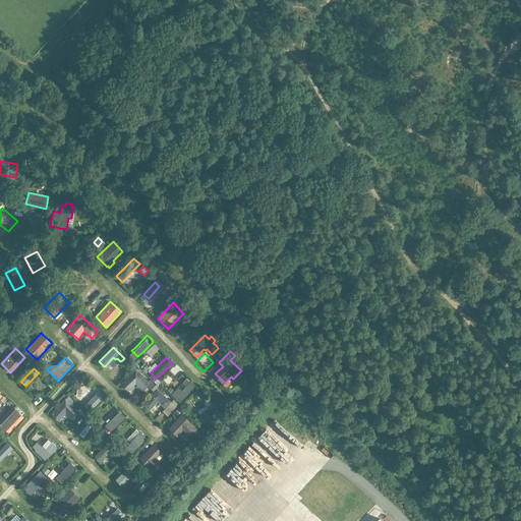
[(136,369),(122,383),(127,389),(136,381),(143,388),(147,385),(151,390),(155,386),(151,382),(149,383),(136,369)]
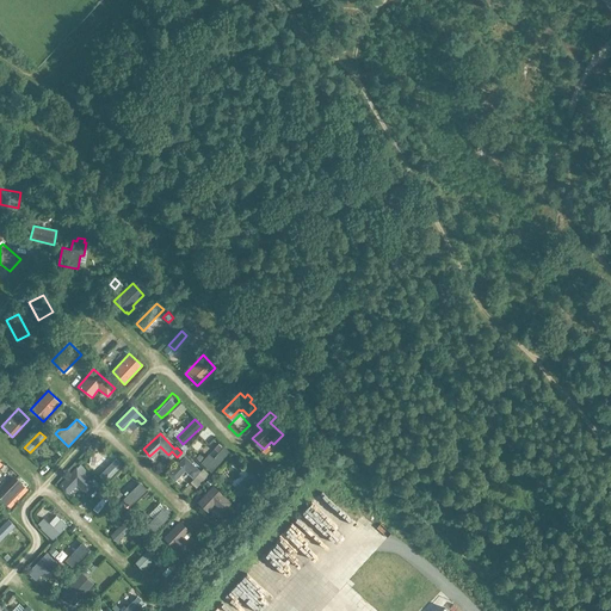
[(209,454),(201,463),(211,471),(229,451),(223,446),(214,457),(209,454)]
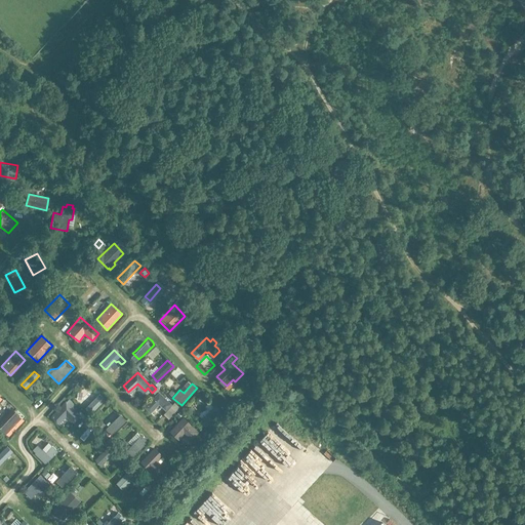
[(159,392),(144,407),(151,413),(159,404),(165,410),(172,404),(159,392)]
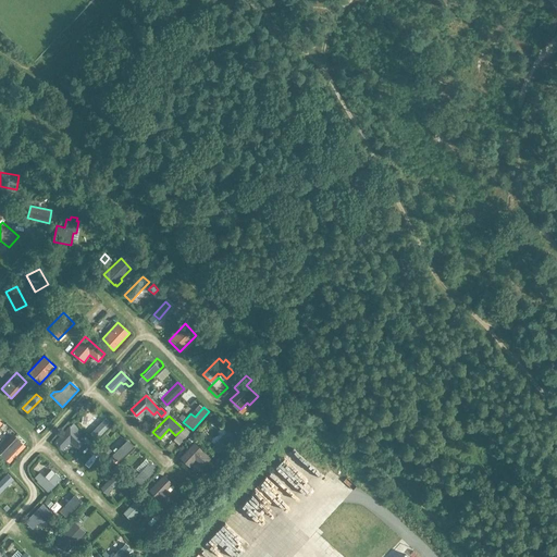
[(98,438),(111,425),(106,421),(93,434),(98,438)]
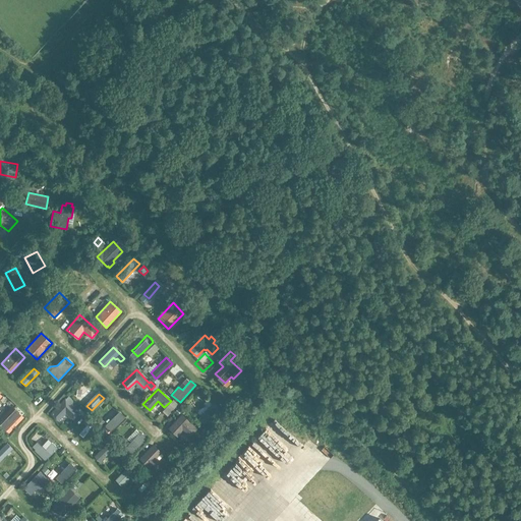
[(65,398),(50,413),(58,421),(65,413),(71,419),(72,418),(76,422),(82,416),(81,415),(83,413),(79,409),(78,410),(72,404),(75,402),(68,396),(66,398),(65,398)]
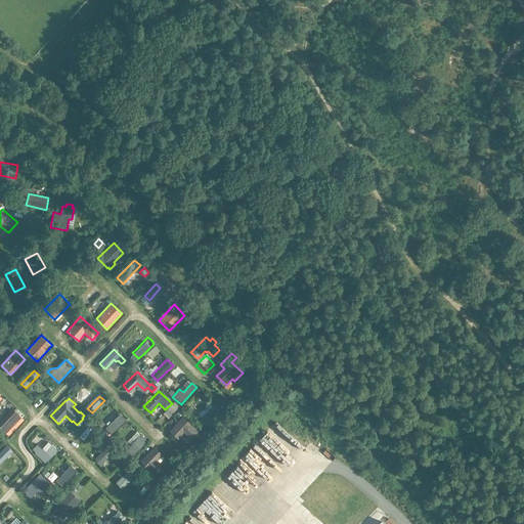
[(179,406),(174,402),(163,413),(168,419),(179,406)]
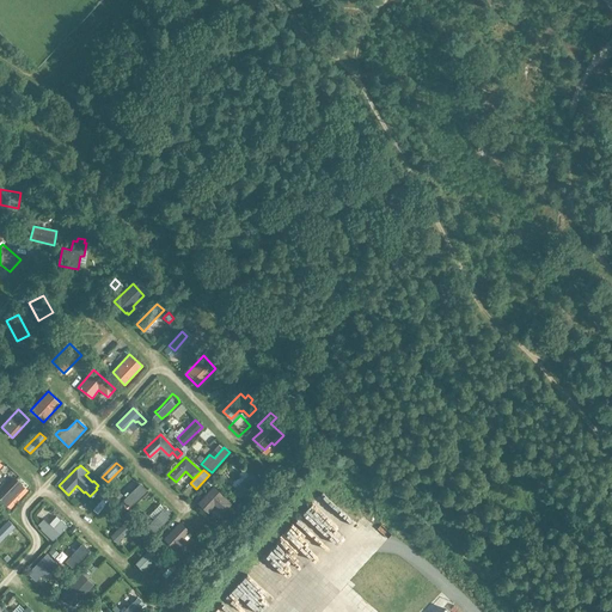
[(239,497),(257,479),(251,472),(232,491),(239,497)]
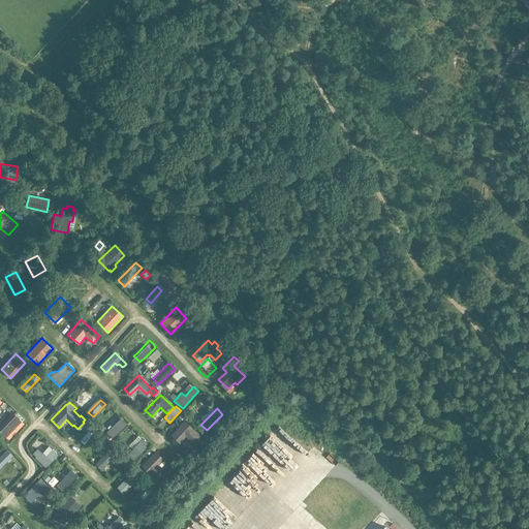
[(92,417),(97,422),(105,414),(100,409),(92,417)]
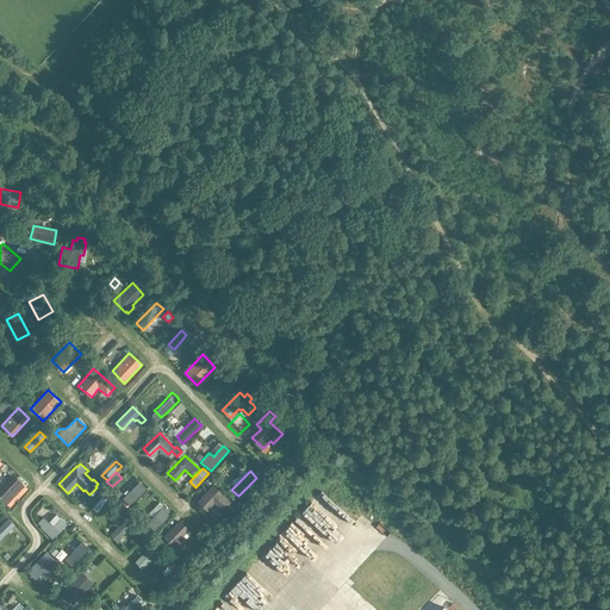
[(14,474),(0,489),(0,496),(11,506),(29,489),(14,474)]
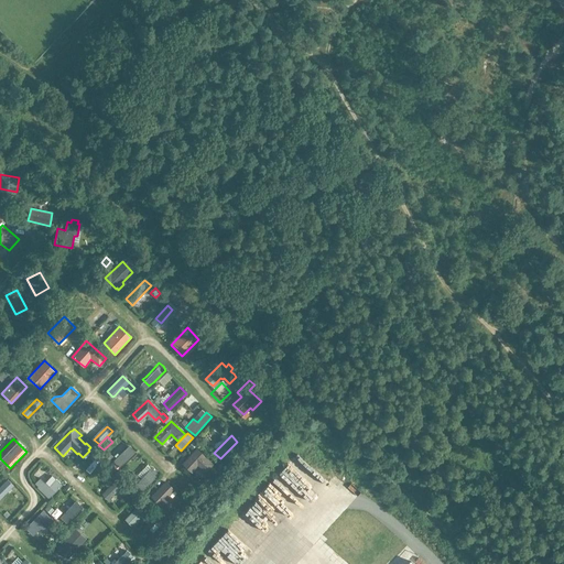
[(115,462),(120,467),(137,452),(130,446),(120,456),(117,459),(115,462)]
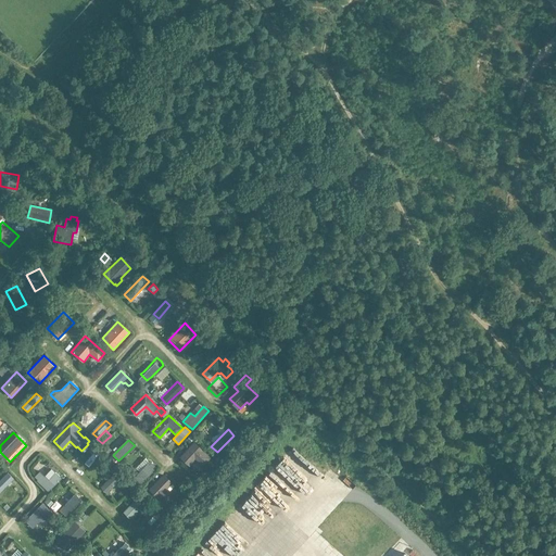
[(194,442),(181,456),(180,457),(189,466),(196,459),(202,466),(211,457),(194,442)]
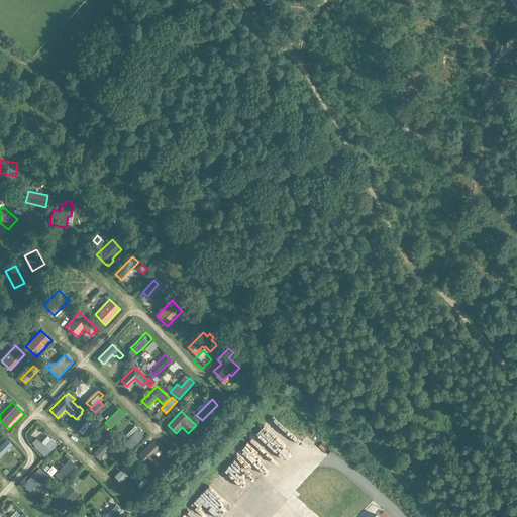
[(282,450),(288,445),(273,425),(266,430),(282,450)]
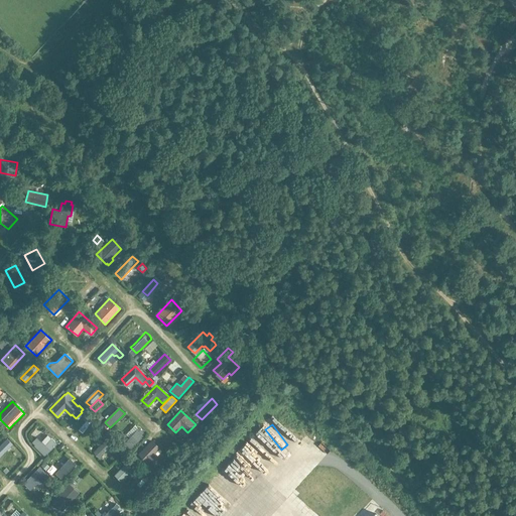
[(124,443),(125,443),(130,449),(134,445),(145,434),(145,433),(139,428),(127,440),(124,443)]
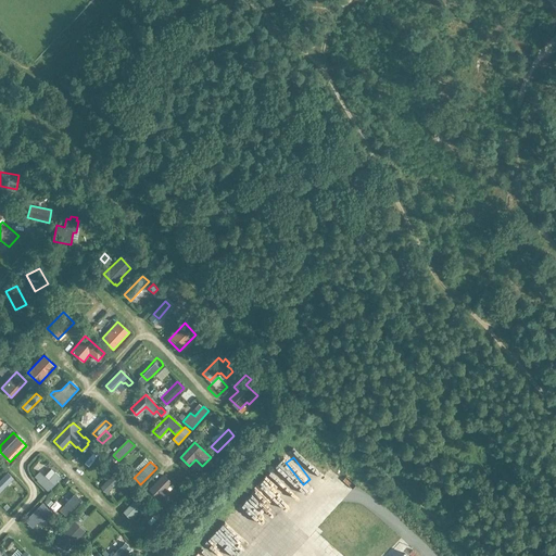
[(39,470),(34,477),(37,479),(36,480),(48,491),(61,478),(55,471),(49,479),(45,475),(45,476),(39,470)]
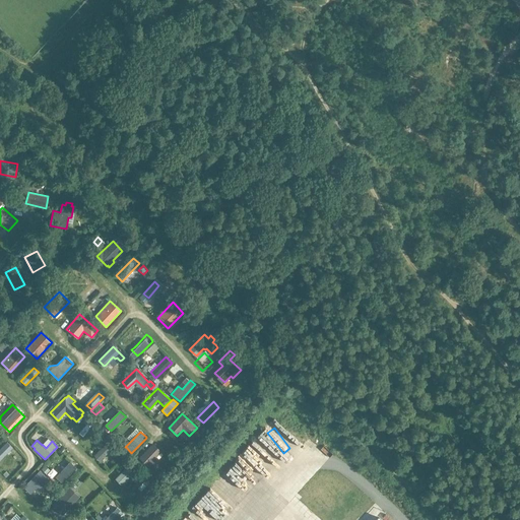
[(110,450),(113,448),(115,445),(110,440),(93,455),(95,458),(100,461),(110,450)]
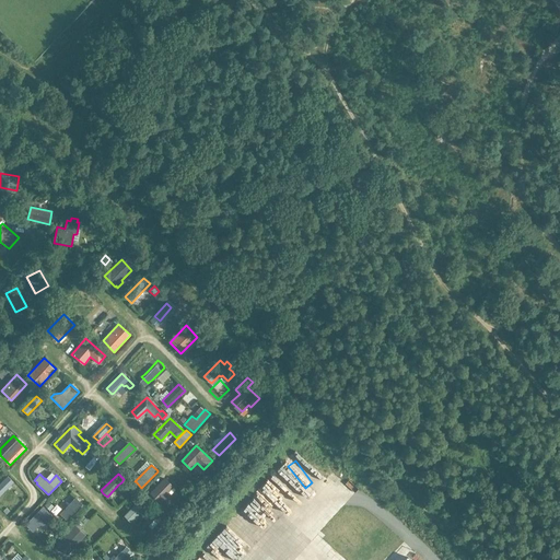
[(0,494),(2,493),(13,481),(7,475),(0,481),(0,494)]
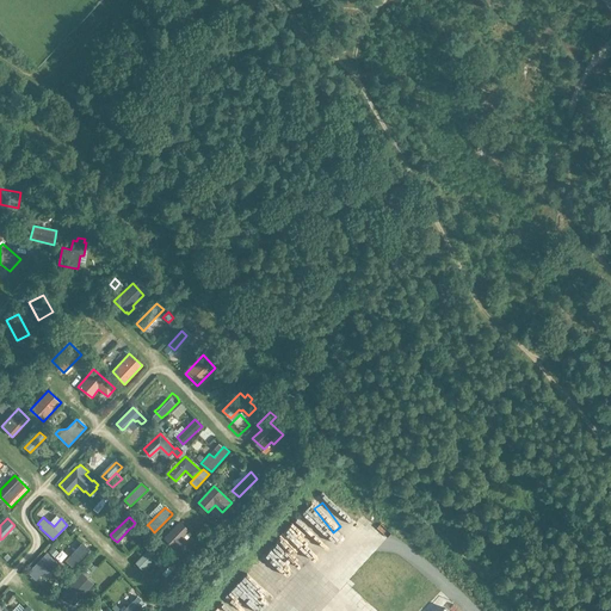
[(191,547),(185,541),(183,538),(190,531),(180,522),(164,538),(176,549),(172,553),(177,557),(180,554),(181,556),(191,547)]
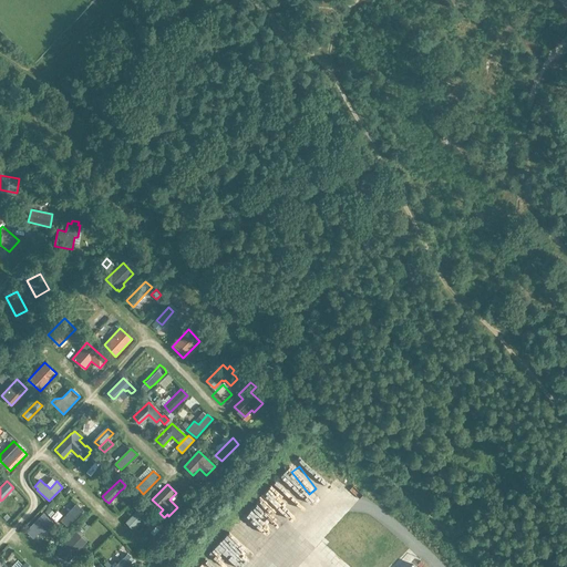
[(325,492),(320,497),(327,502),(331,496),(325,492)]
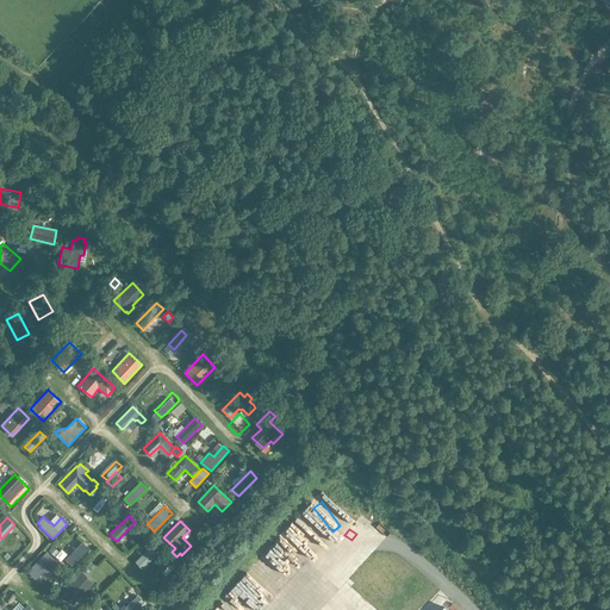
[(82,542),(66,559),(73,566),(88,548),(82,542)]
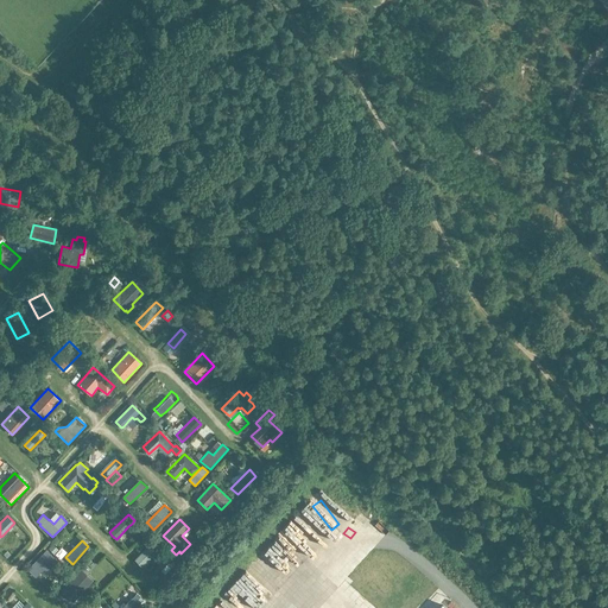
[(159,546),(152,540),(135,558),(143,564),(149,557),(150,558),(153,555),(152,553),(159,546)]
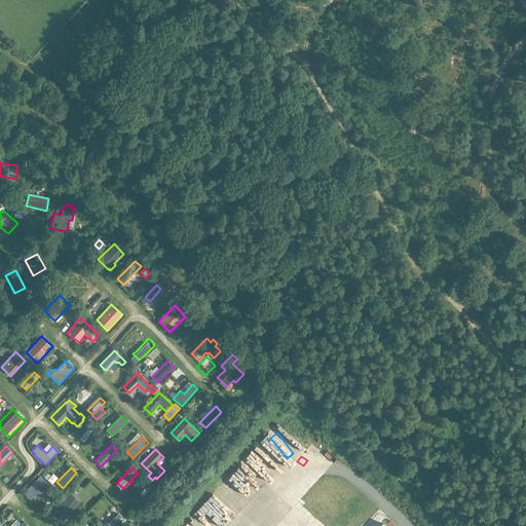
[(40,476),(24,492),(31,498),(38,492),(39,493),(44,492),(50,486),(40,476)]
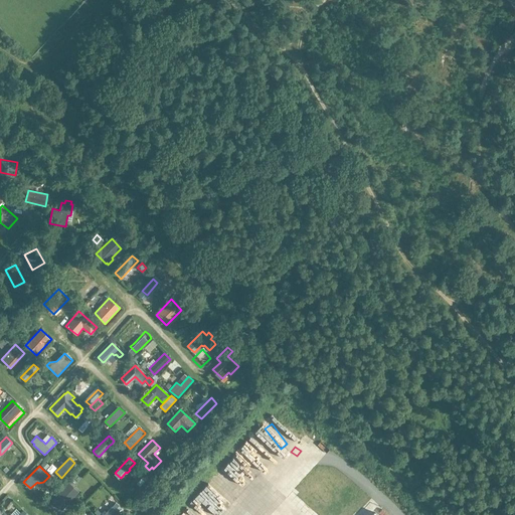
[(68,483),(51,501),(61,510),(78,493),(68,483)]
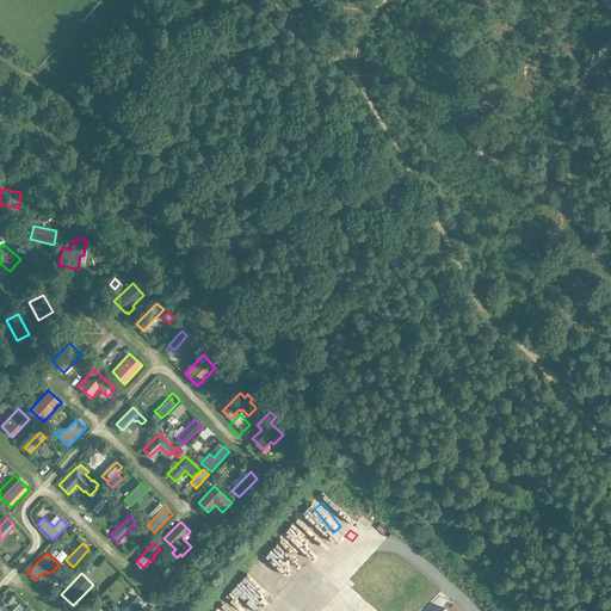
[(298,573),(290,578),(292,584),(302,579),(298,573)]
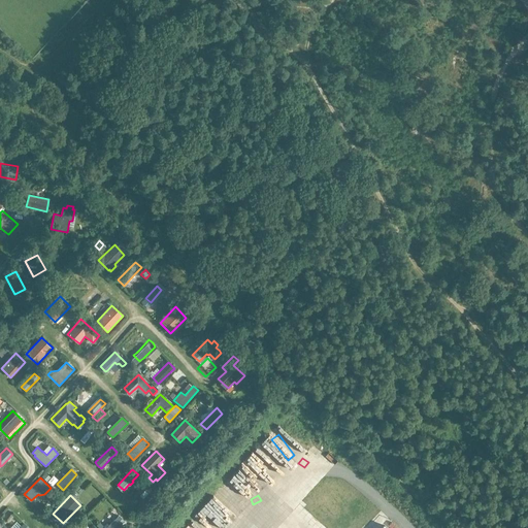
[(37,512),(41,516),(48,509),(44,505),(37,512)]
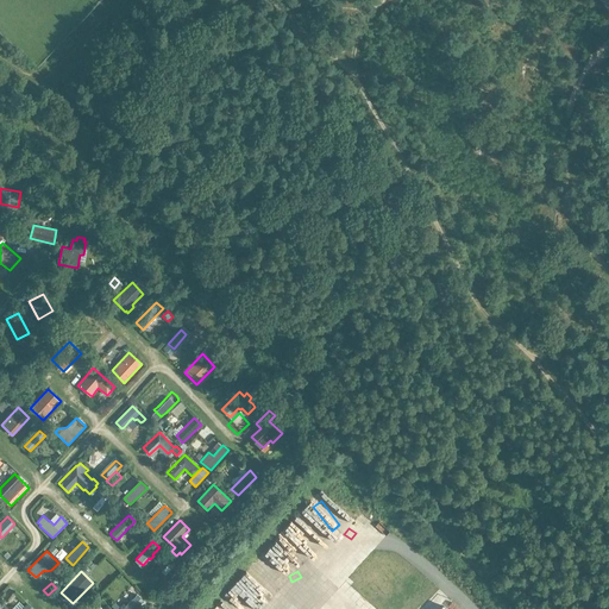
[(135,596),(125,606),(123,608),(121,608),(131,608),(139,601),(135,596)]
